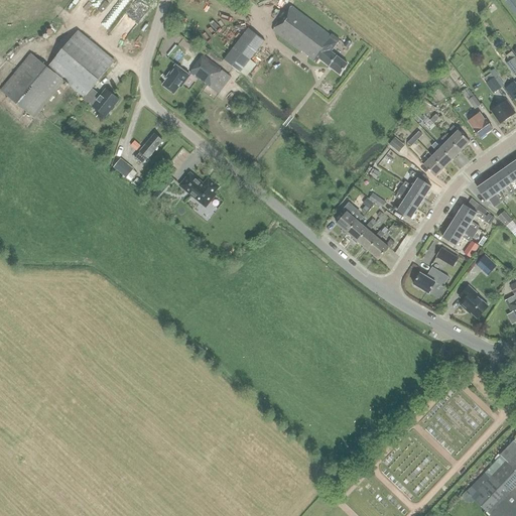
[(316,63),(319,59),(329,66),(329,67),(340,75),(348,65),(331,51),(339,40),(332,34),(331,35),(291,6),(273,31),(316,63)]
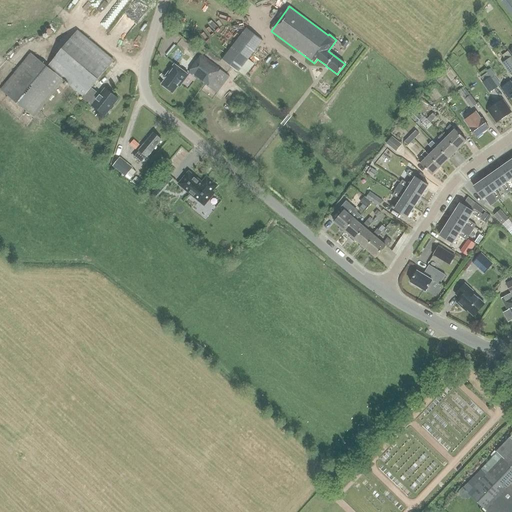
[(246,28),(222,59),(238,72),(263,41),(246,28)]
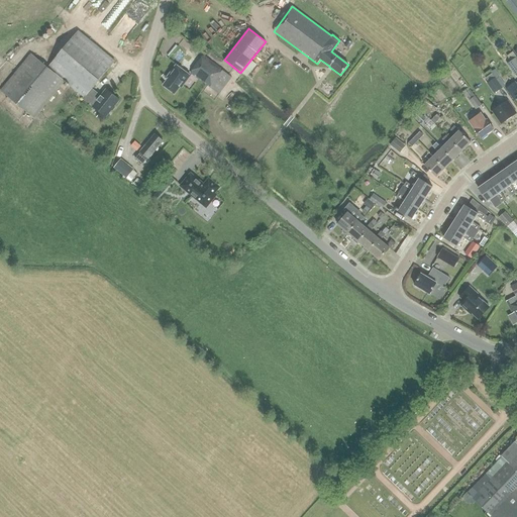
[(93,107),(106,117),(119,100),(106,90),(101,96),(92,89),(115,61),(78,30),(47,68),(31,54),(0,91),(34,118),(64,82),(83,97),(82,99),(93,107)]
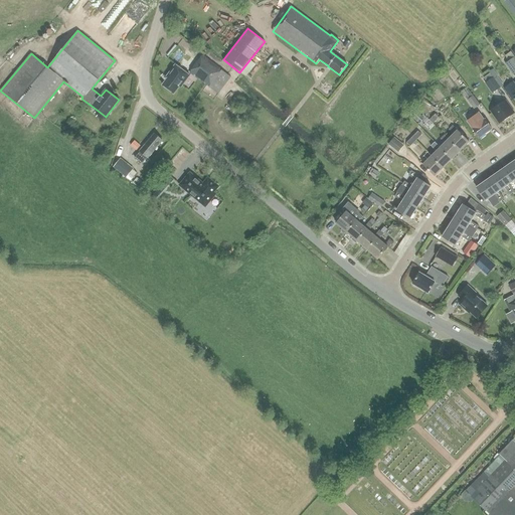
[(217,95),(230,77),(202,55),(189,72),(217,95)]
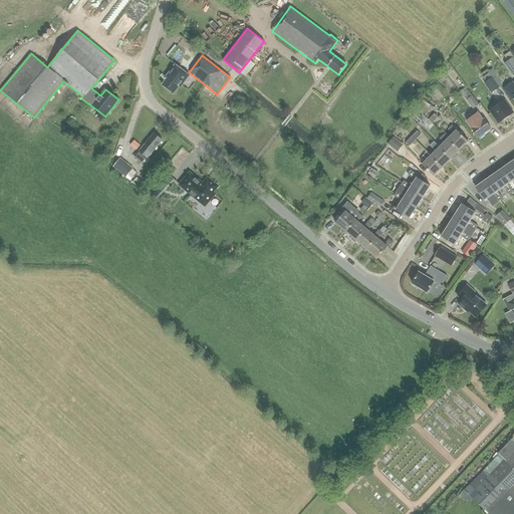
[(504,63),(512,74),(513,72),(513,57),(504,63)]
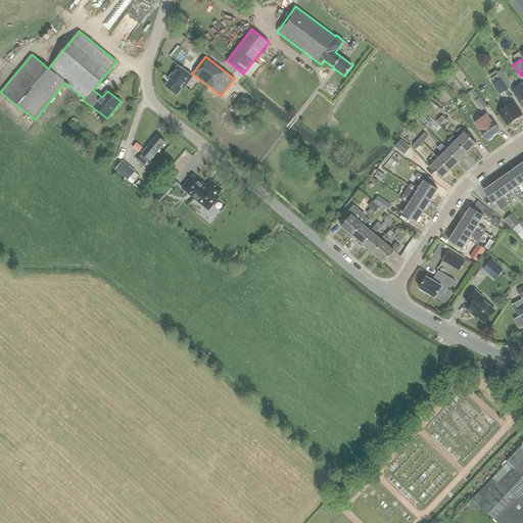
[(186,88),(193,78),(177,65),(170,76),(172,78),(165,86),(177,95),(183,86),(186,88)]
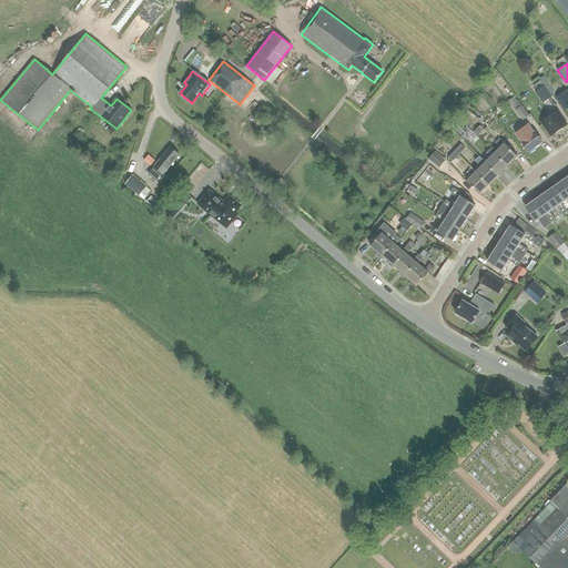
[(545,101),(556,94),(544,77),(538,81),(539,82),(534,85),(545,101)]
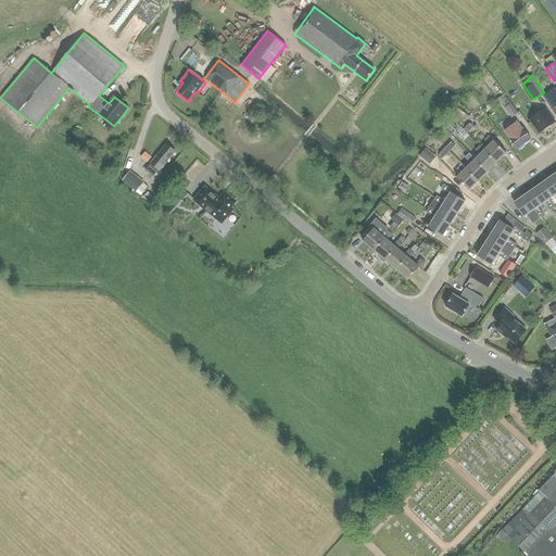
[(543,96),(553,109),(555,106),(555,108),(555,89),(555,90),(554,88),(543,96)]
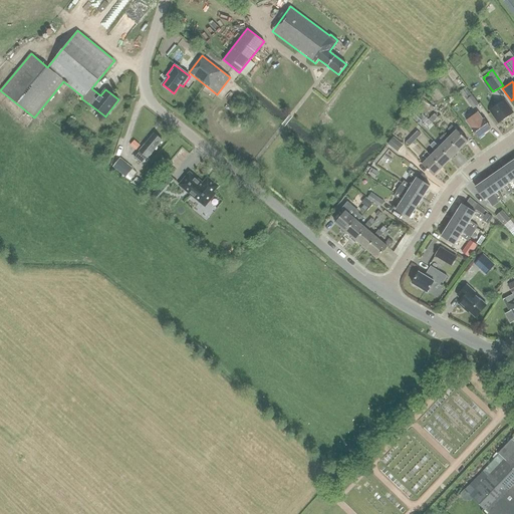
[(462,93),(464,97),(474,109),(479,104),(467,89),(462,93)]
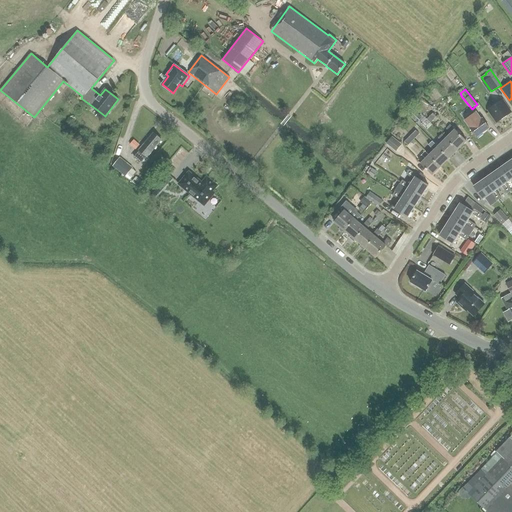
[(416,108),(424,114),(430,106),(423,100),(416,108)]
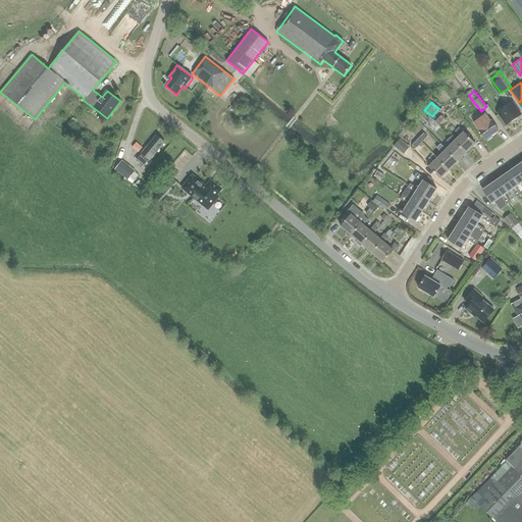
[(507,124),(520,115),(511,102),(498,111),(507,124)]
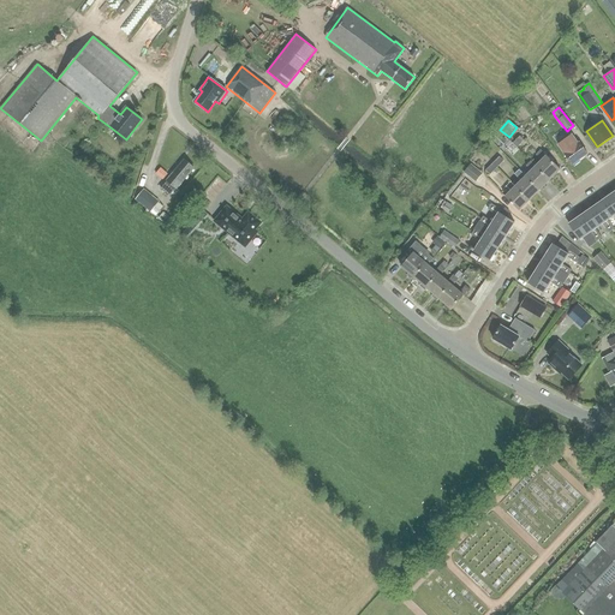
[(499,132),(493,138),(501,147),(507,141),(499,132)]
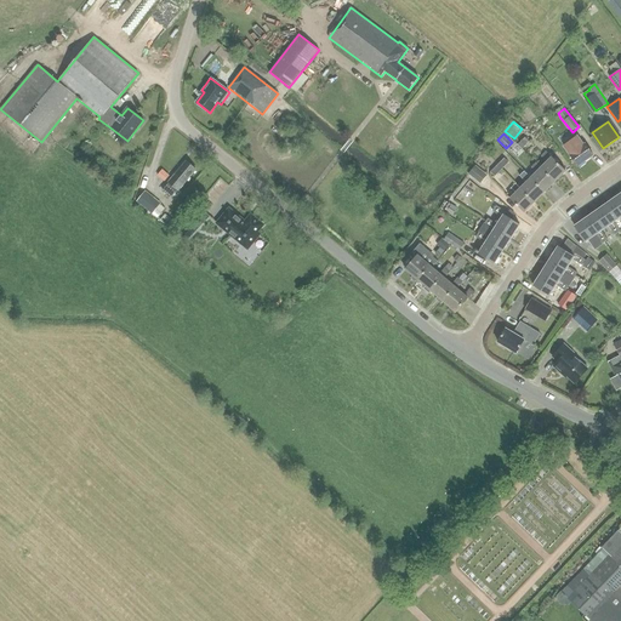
[(577,166),(593,155),(585,144),(584,146),(576,136),(563,147),(577,166)]
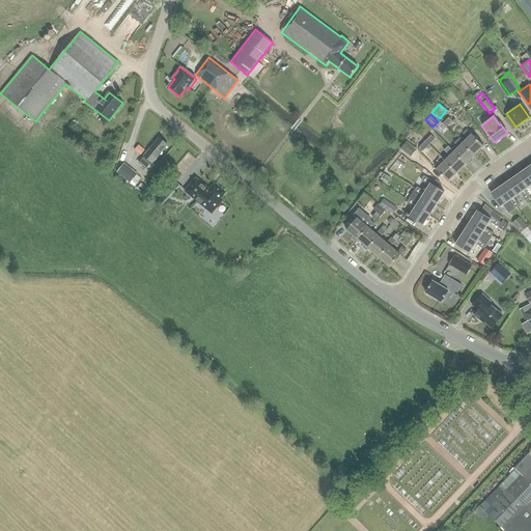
[(448,117),(443,123),(446,128),(452,121),(448,117)]
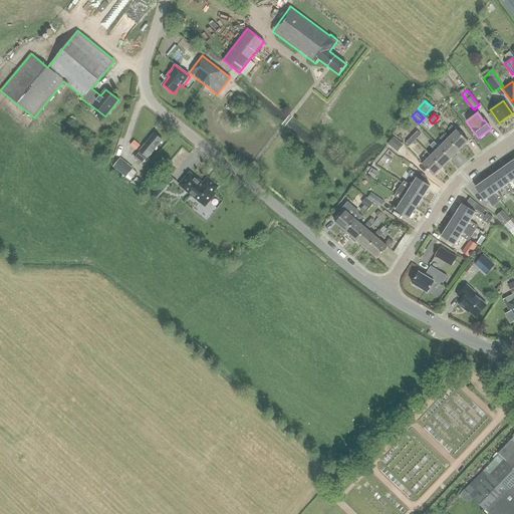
[(453,126),(449,130),(453,134),(448,139),(459,151),(468,142),(453,126)]
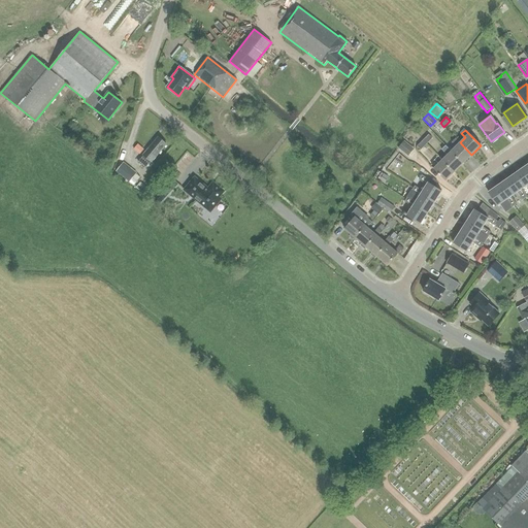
[(428,134),(423,140),(426,143),(432,138),(428,134)]
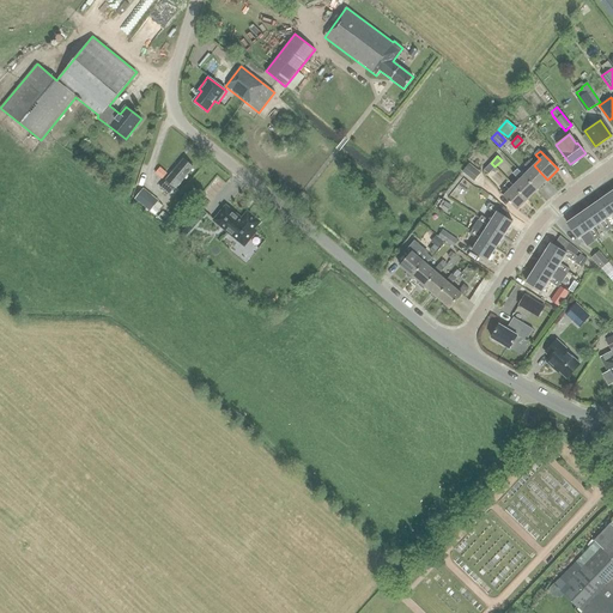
[(184,159),(173,173),(174,173),(161,188),(169,195),(182,180),(182,181),(193,168),(184,159)]
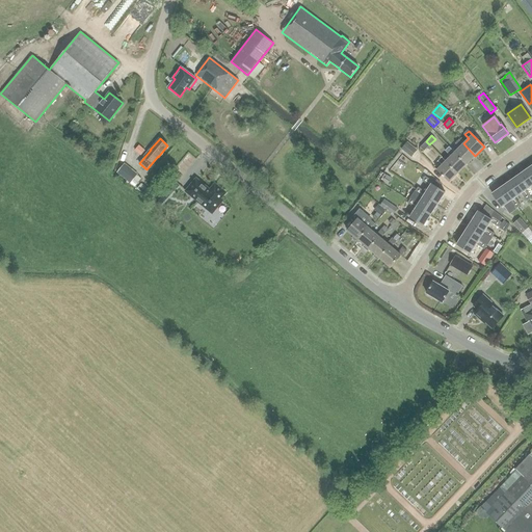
[(424,151),(429,144),(426,141),(420,147),(424,151)]
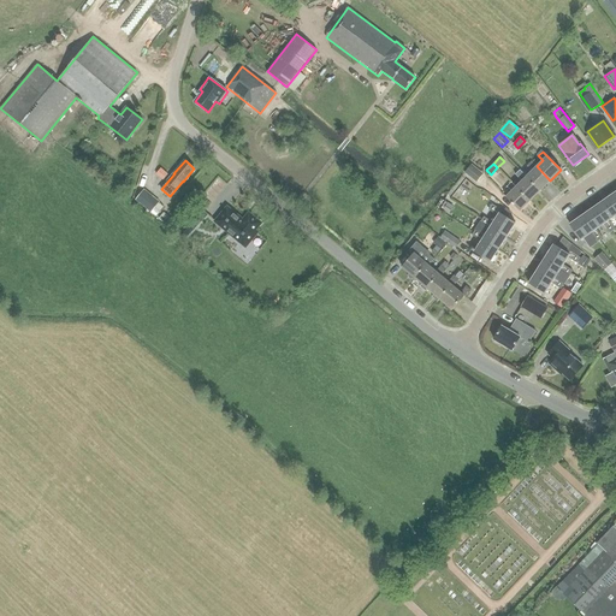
[(540,190),(550,181),(537,166),(533,164),(528,167),(532,171),(527,177),(540,190)]
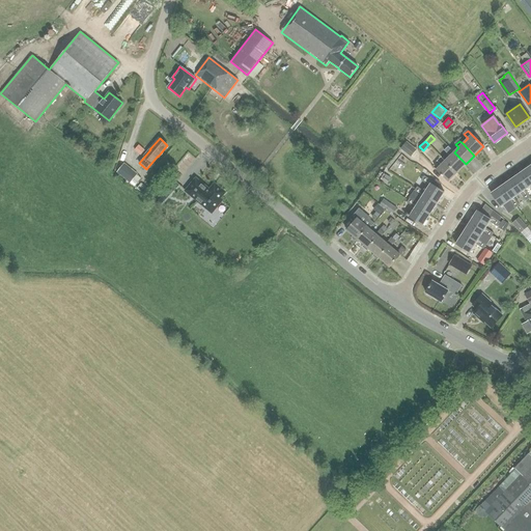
[(400,149),(410,158),(416,149),(407,142),(400,149)]
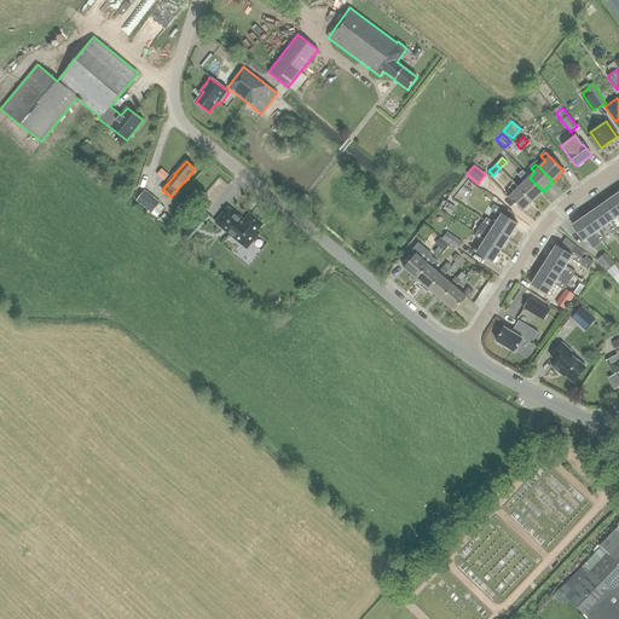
[(166,168),(161,174),(168,179),(173,173),(166,168)]
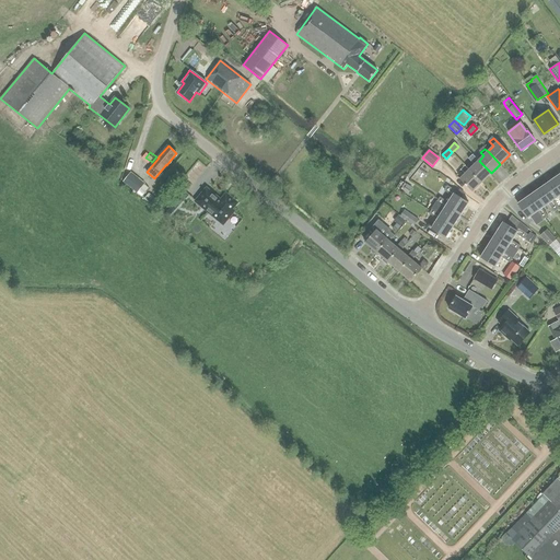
[(491,173),(479,161),(473,154),(468,159),(474,165),(469,170),(481,183),(491,173)]
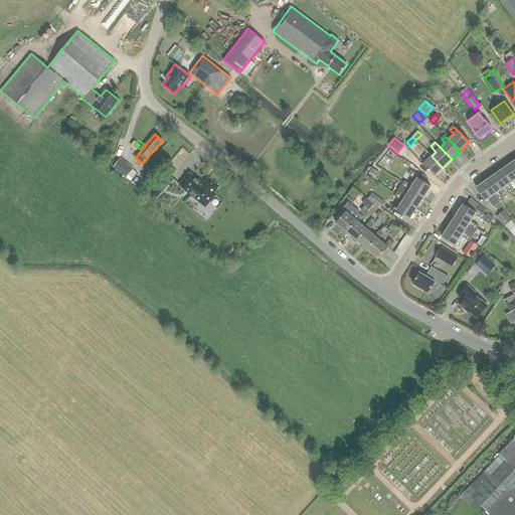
[(434,177),(443,168),(432,156),(427,152),(423,157),(427,160),(422,165),(434,177)]
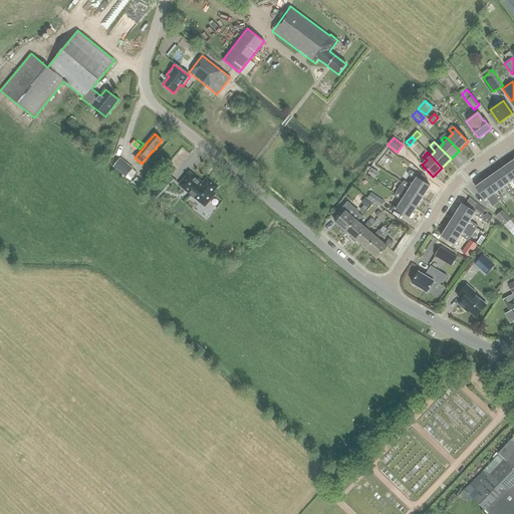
[(133,170),(133,169),(120,159),(113,167),(130,181),(137,173),(133,170)]
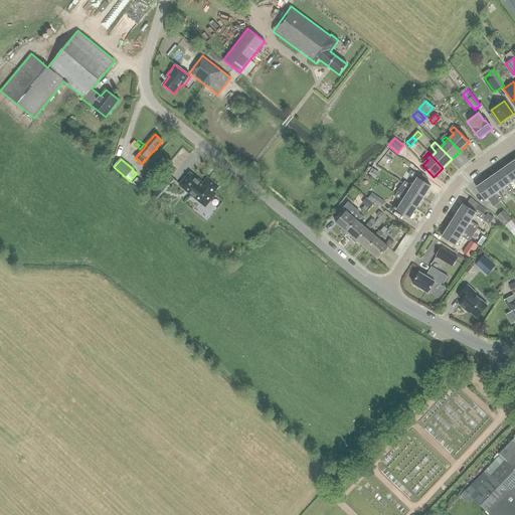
[(514,171),(510,164),(499,171),(508,184),(514,180),(514,179),(514,171)]
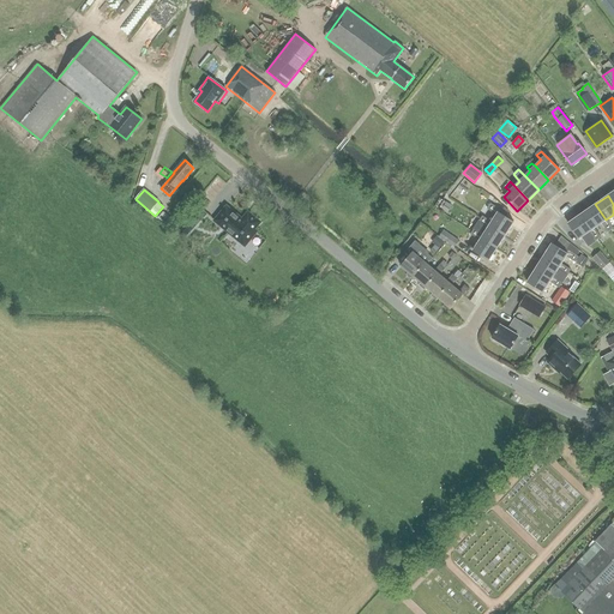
[(497,215),(492,223),(506,233),(513,222),(499,212),(500,211),(491,204),(487,209),(497,215)]
